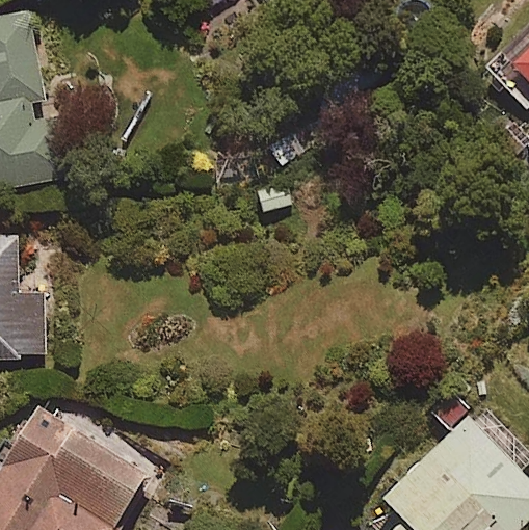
[(201,0),(218,23),(249,0),(201,0)]
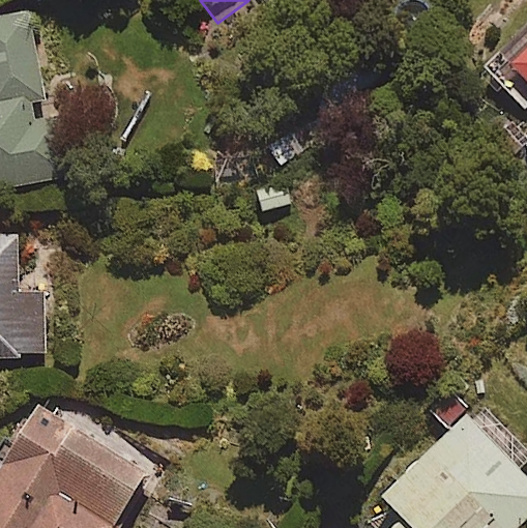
[(32,103),(44,100),(28,13),(0,19),(0,187),(58,178),(48,118),(35,120),(32,103)]
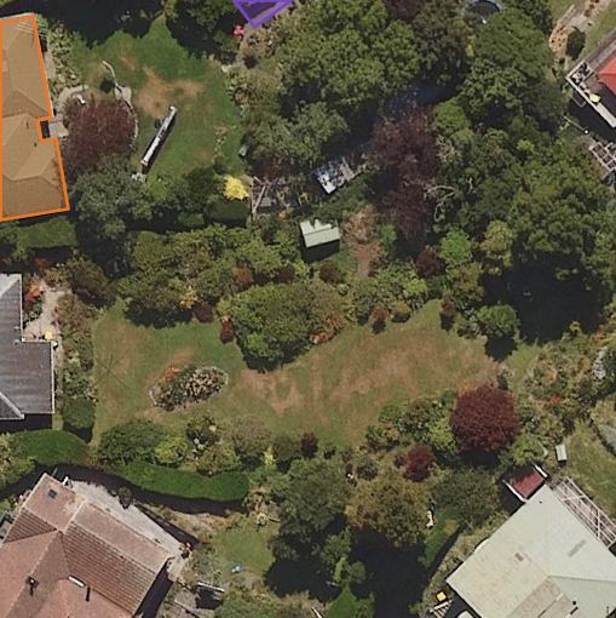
[(615,96),(615,59),(598,79),(615,96)]
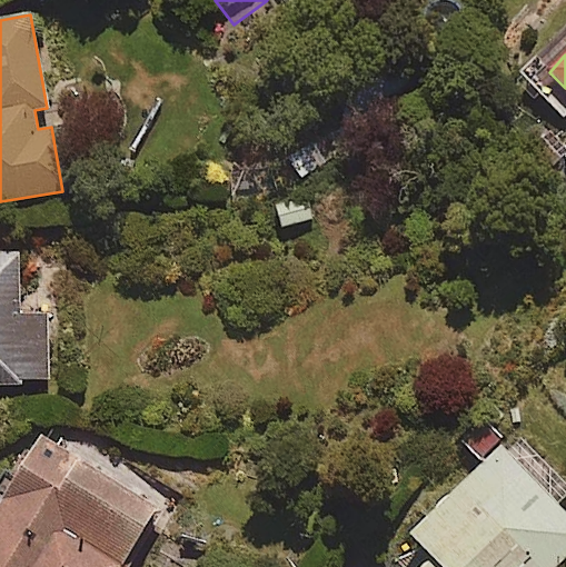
[(0,385),(48,383),(45,310),(19,311),(17,249),(0,249),(0,385)]
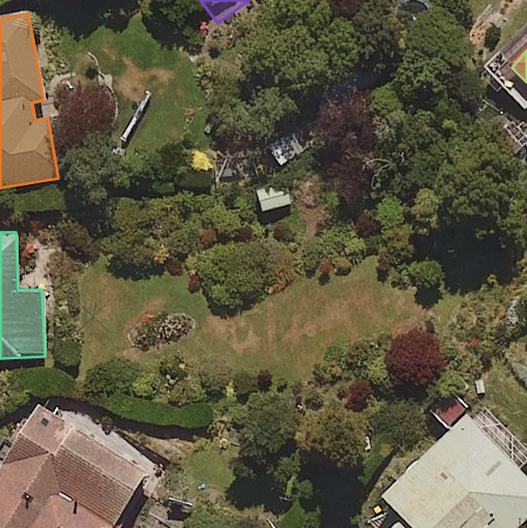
[(454,385),(425,414),(442,433),(472,404),(454,385)]
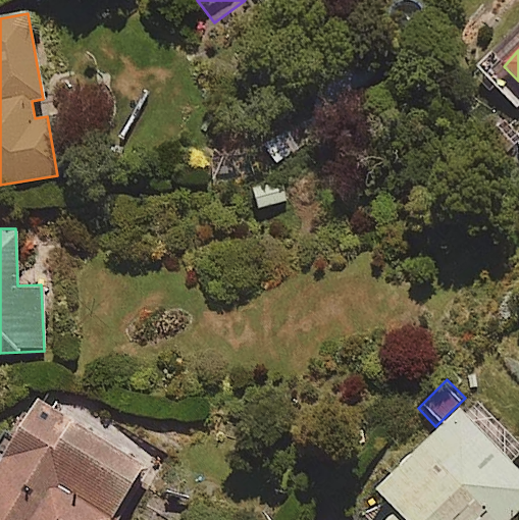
[(110,519),(152,454),(117,432),(107,449),(37,405),(13,444),(2,436),(0,439),(0,519),(110,519)]
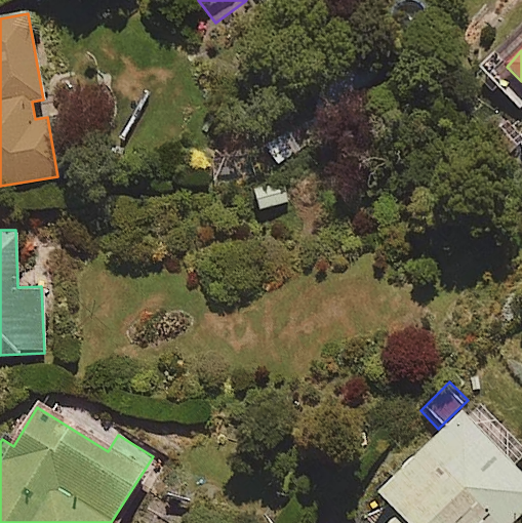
[(510,522),(521,511),(521,474),(512,465),(516,460),(463,407),(378,492),(400,514),(390,522),(510,522)]
